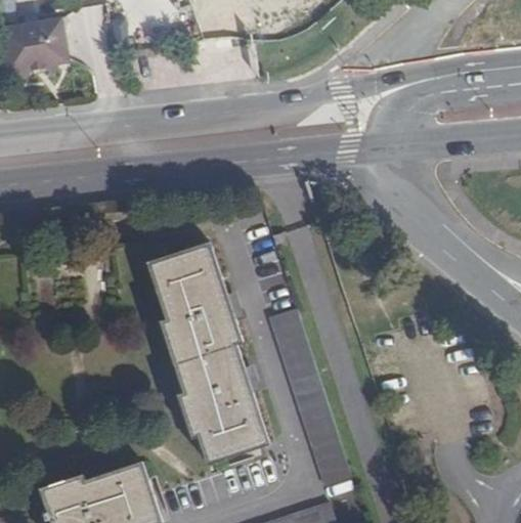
[(157,8),(142,11),(148,41),(163,38),(157,8)]
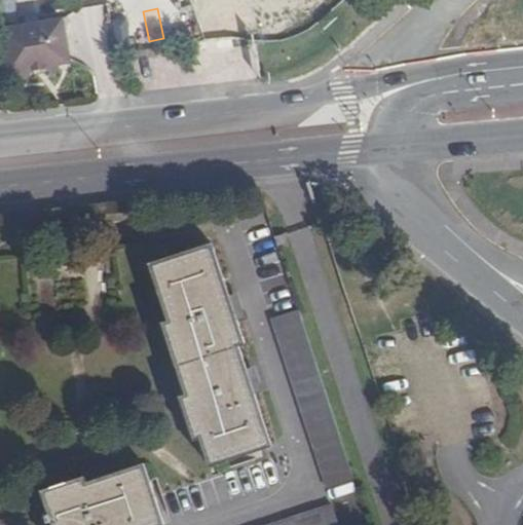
[(26,19),(25,26),(42,23),(37,16),(26,19)]
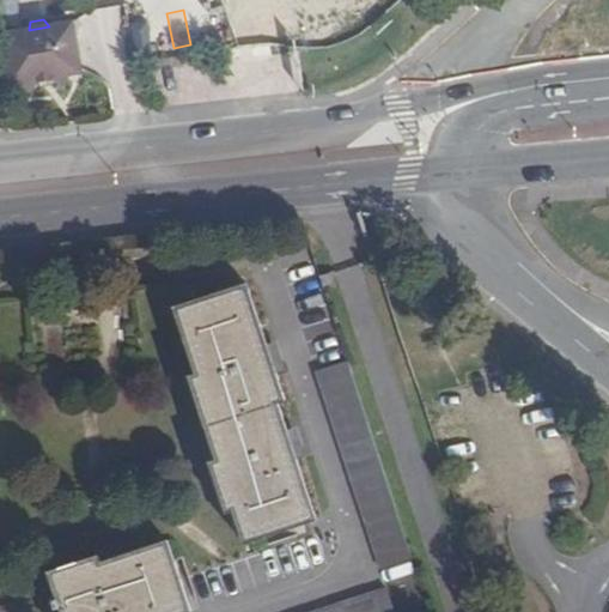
[(29,30),(4,34),(12,84),(23,83),(24,90),(36,89),(42,79),(53,78),(60,84),(73,82),(72,73),(84,72),(74,23),(49,26),(29,30)]
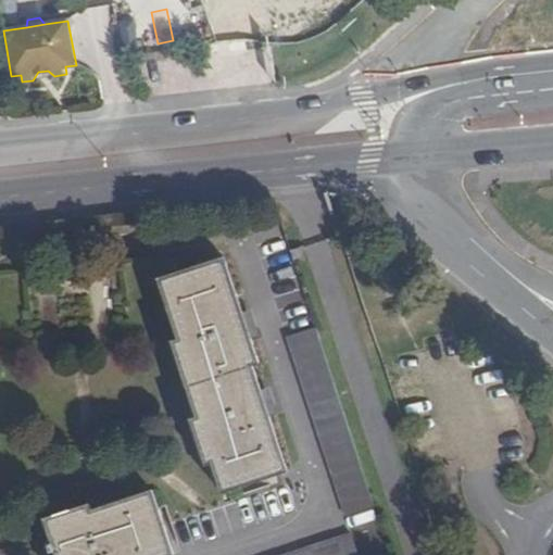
[(289,471),(253,366),(260,364),(224,255),(155,278),(175,338),(168,340),(193,415),(187,418),(203,467),(210,465),(221,494),(289,471)]
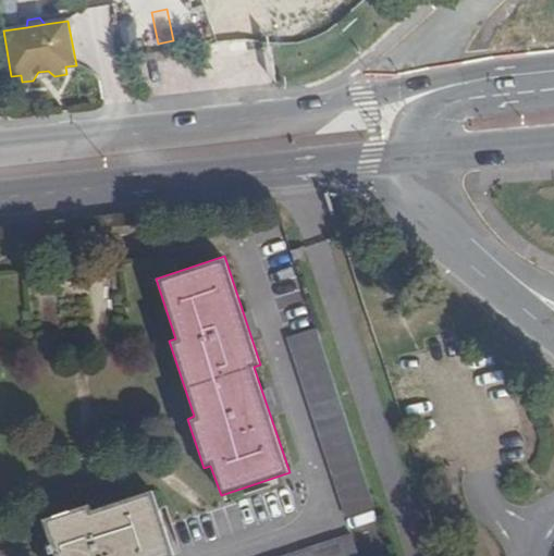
[(373,507),(315,328),(287,336),(346,516),(373,507)]
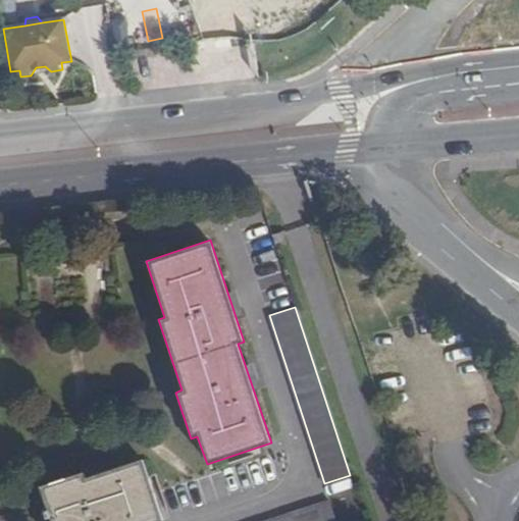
[(50,520),(159,520),(160,520),(140,460),(88,477),(85,471),(39,486),(50,520)]
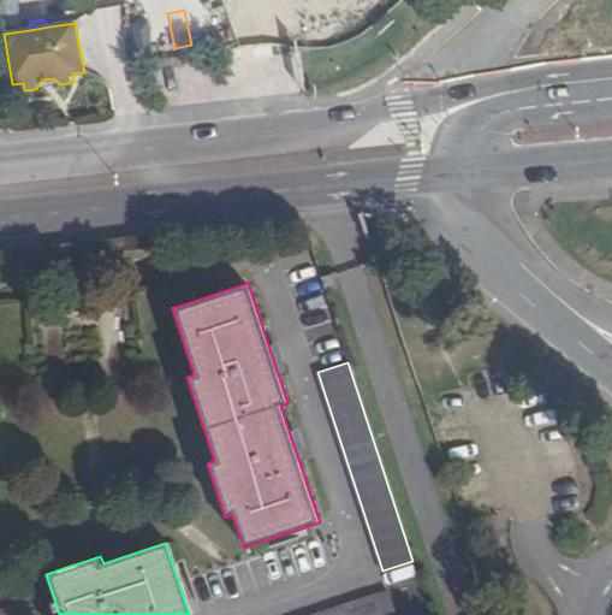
[(397,614),(387,586),(302,614),(397,614)]
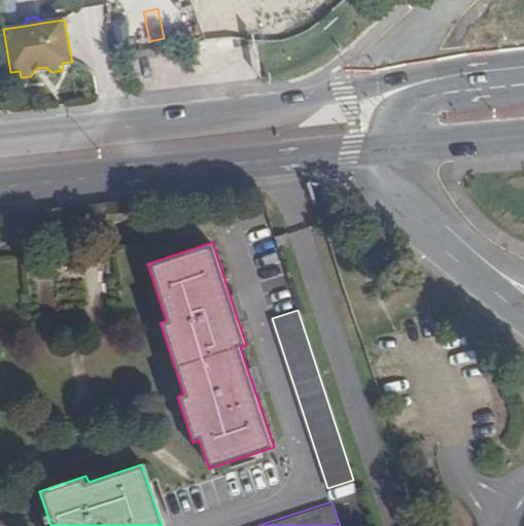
All buildings are outlined.
